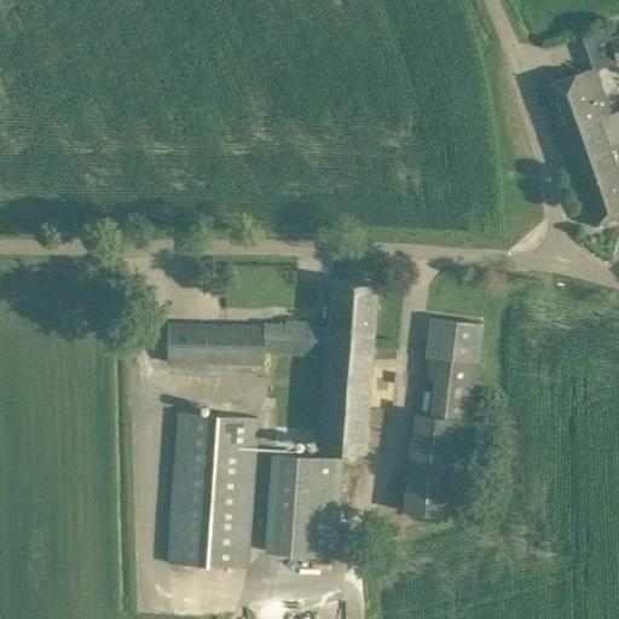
[(544,85),(567,154),(606,140),(597,120),(612,114),(594,67),(544,85)]
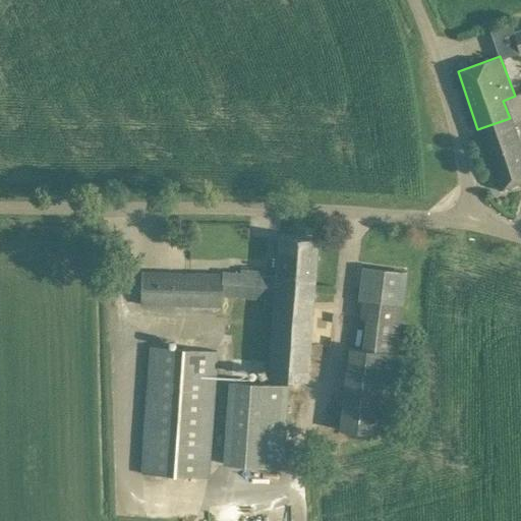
[(520,149),(510,118),(477,129),(498,188),(520,179),(520,149)]
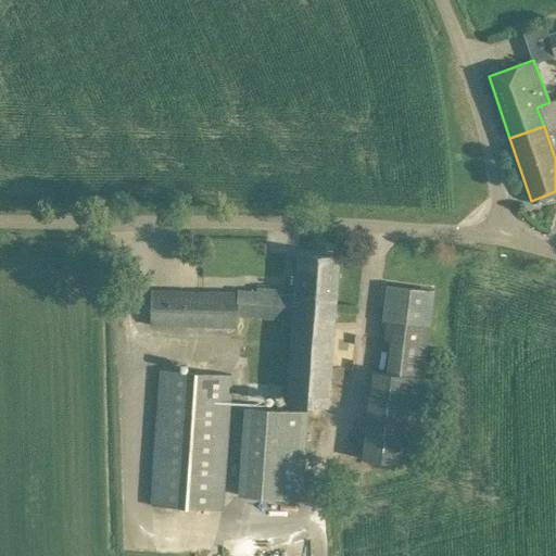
[(256,288),(254,316),(293,319),(288,403),(328,406),(339,254),(298,252),(294,294),(280,293),(280,289),(256,288)]
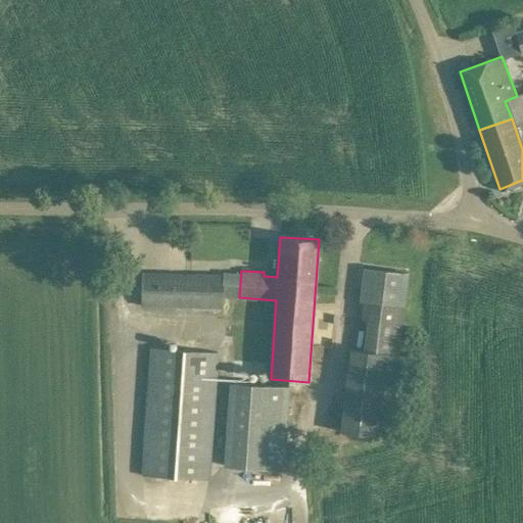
[(365,269),(361,302),(369,303),(403,307),(408,274),(365,269)]
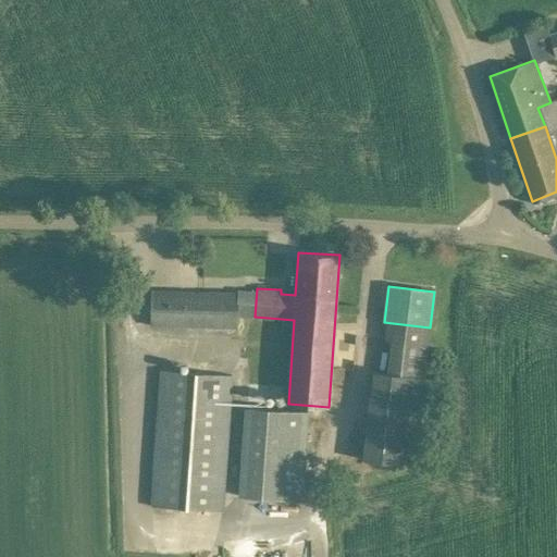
[(236,327),(237,294),(150,292),(149,325),(236,327)]
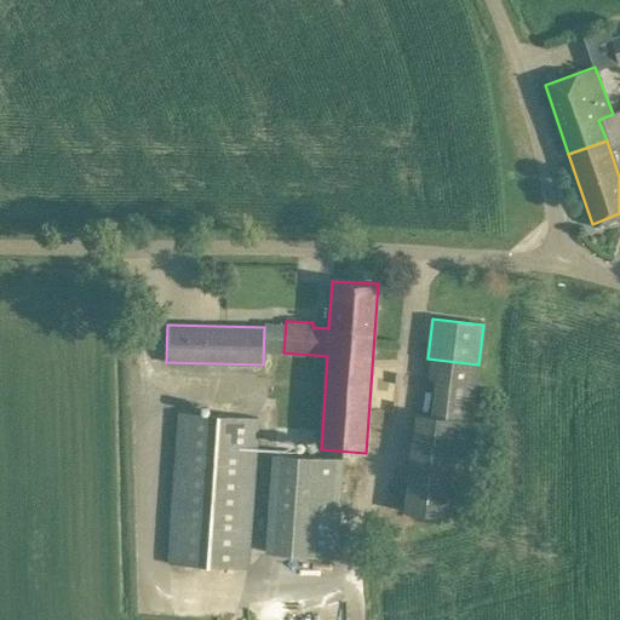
[(478,365),(437,360),(431,415),(414,413),(405,510),(458,516),(460,493),(475,495),(483,420),(471,419),(478,365)]
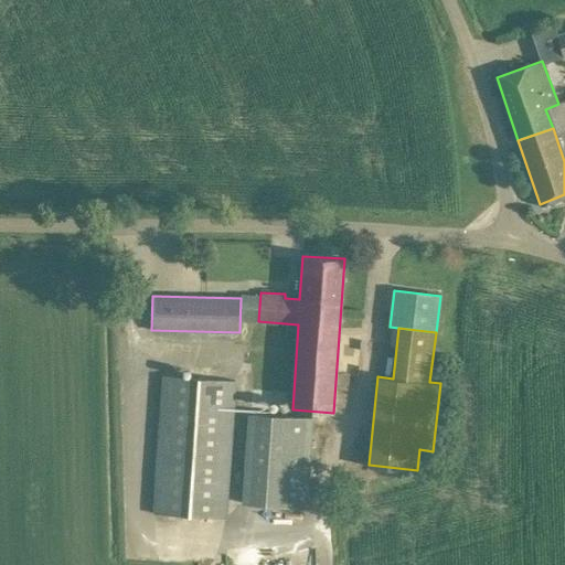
[(153,513),(227,518),(237,380),(163,374),(153,513)]
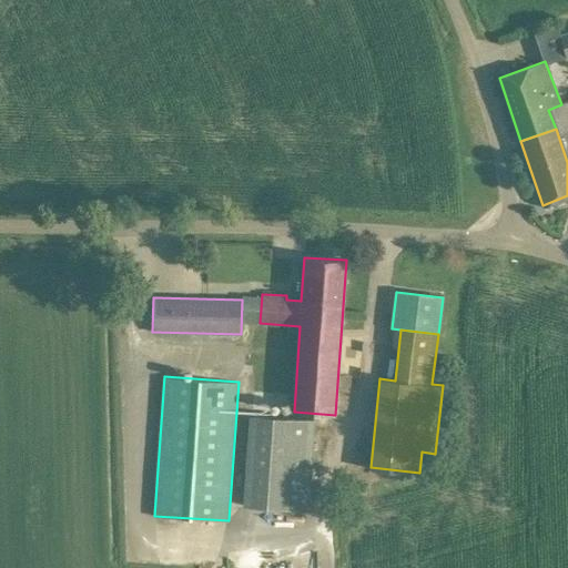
[(243,506),(308,510),(315,419),(250,415),(243,506)]
